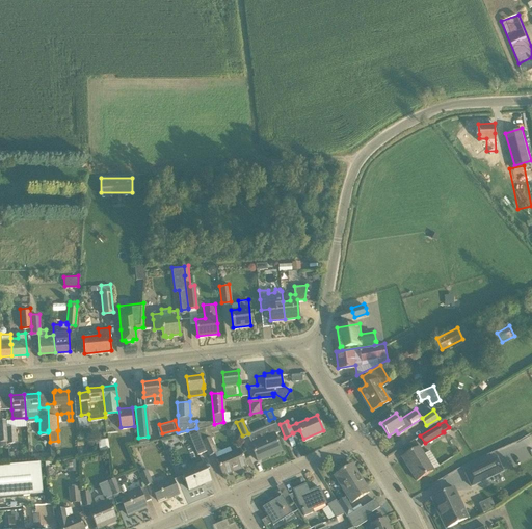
[(251,441),(250,441),(257,456),(258,456),(268,451),(269,454),(281,449),(274,432),(280,430),(276,422),(259,429),(258,433),(259,438),(251,441)]
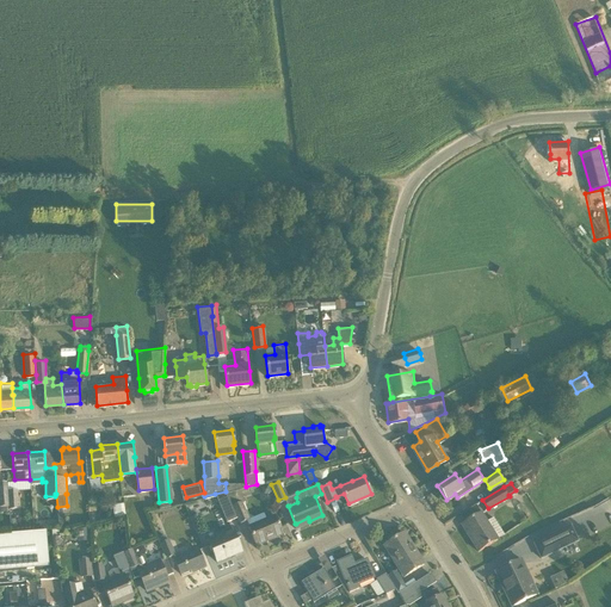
[(18,506),(17,488),(7,489),(8,507),(18,506)]
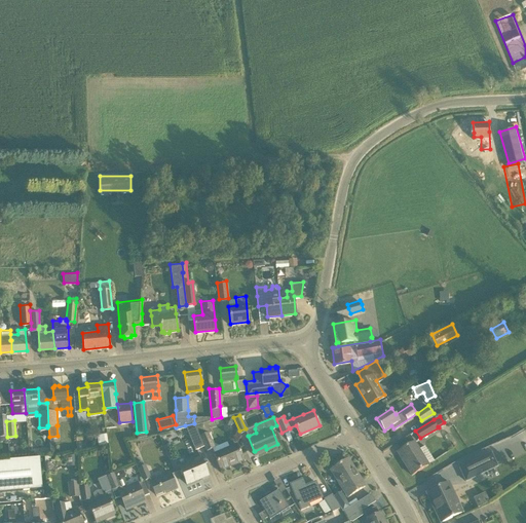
[(207,420),(195,423),(203,444),(204,444),(207,448),(214,445),(208,432),(211,431),(207,420)]
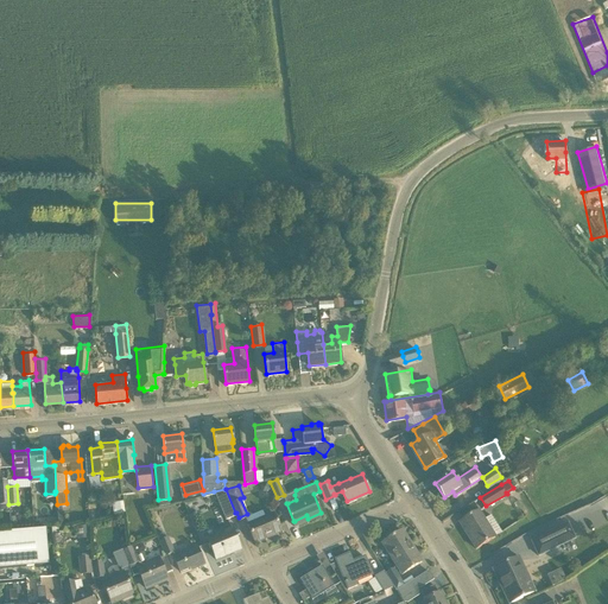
[(226,517),(235,513),(226,489),(225,489),(214,491),(226,517)]
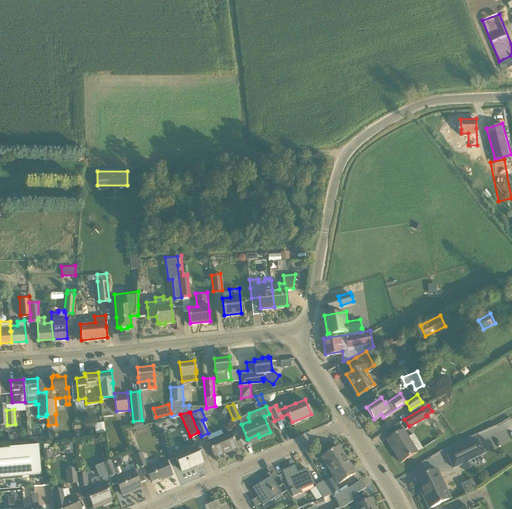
[(389,437),(387,438),(393,448),(400,460),(409,455),(416,450),(422,446),(414,431),(407,435),(403,428),(398,431),(389,437)]
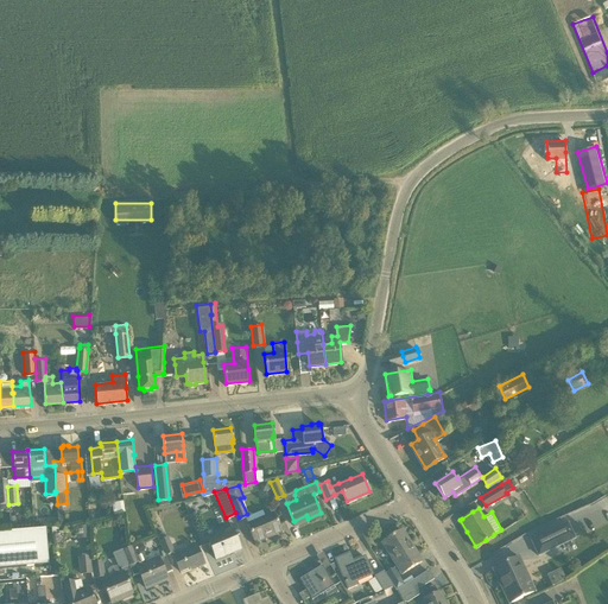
[(282,529),(273,510),(247,521),(255,540),(282,529)]
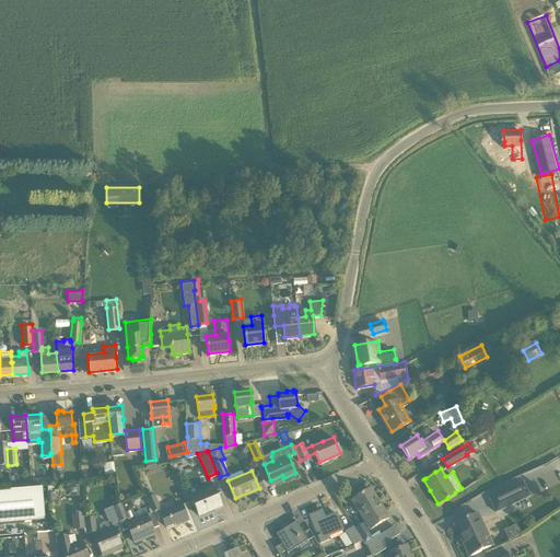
[(523,479),(489,496),(496,510),(529,495),(523,479)]
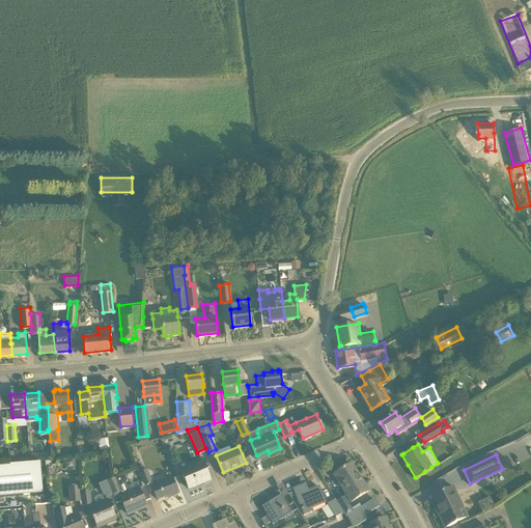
[(0,494),(42,491),(39,460),(0,463),(0,494)]
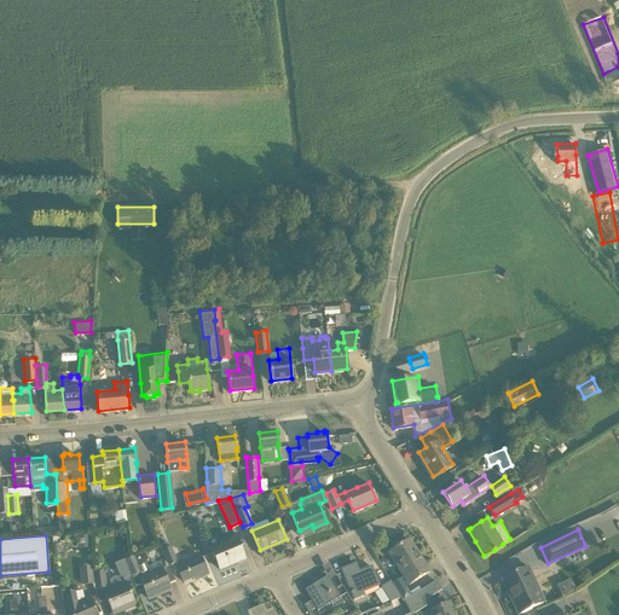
[(220,543),(210,546),(213,550),(215,556),(220,567),(236,560),(244,556),(243,553),(238,543),(236,537),(220,543)]
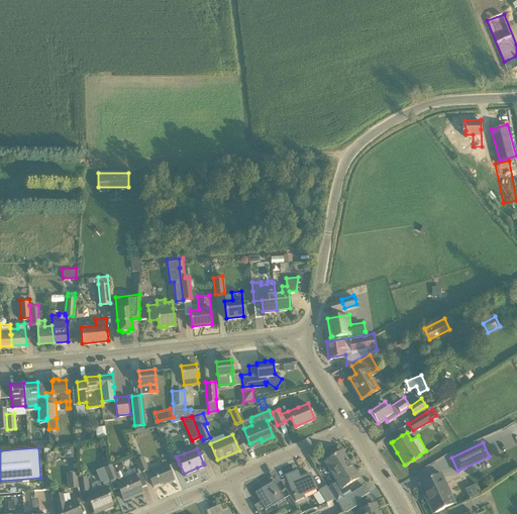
[(328,486),(336,499),(343,495),(338,488),(341,486),(358,476),(341,449),(327,458),(339,478),(336,479),(337,480),(328,486)]
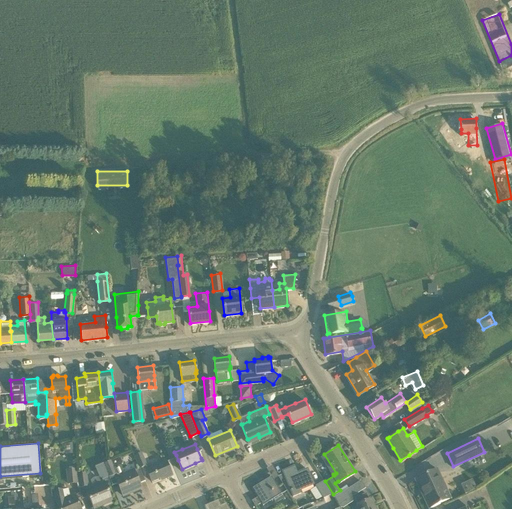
[(134,454),(139,465),(145,463),(141,451),(134,454)]
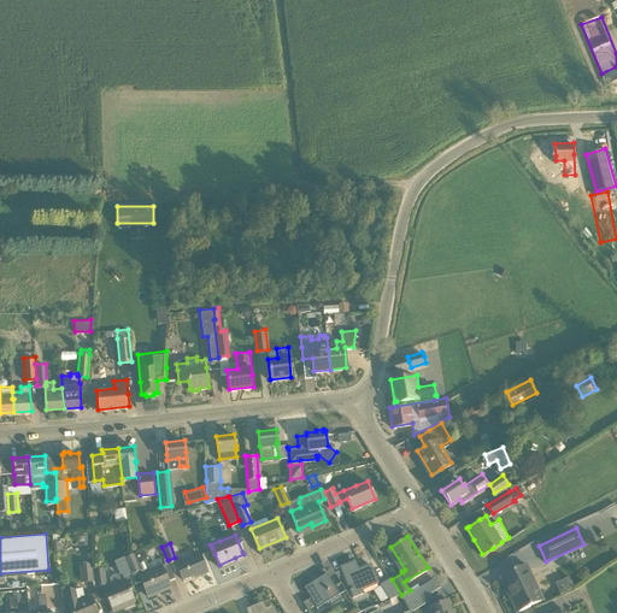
[(145,548),(124,556),(130,572),(133,577),(135,583),(141,581),(147,594),(160,589),(170,585),(160,564),(148,569),(146,556),(147,555),(145,548)]
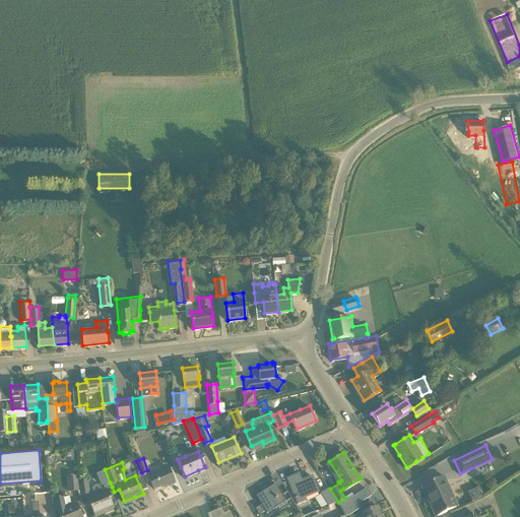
[(174,480),(171,471),(168,465),(148,473),(153,487),(167,481),(168,483),(174,480)]
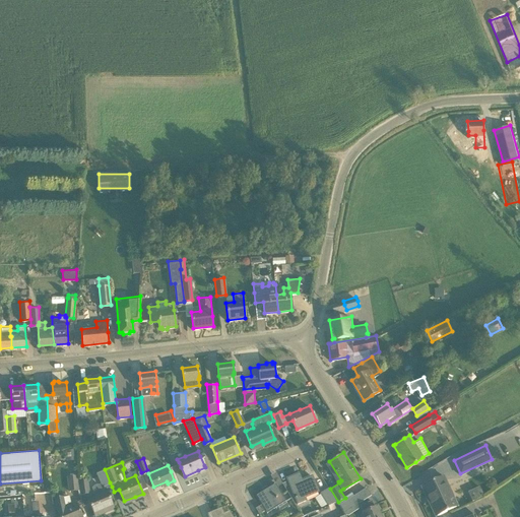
[(105,468),(96,471),(101,481),(103,483),(105,488),(106,488),(106,489),(112,487),(110,482),(105,469),(105,468)]
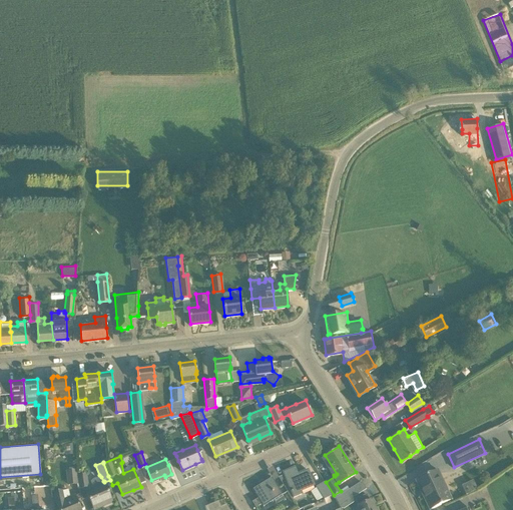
[(314,483),(312,477),(308,468),(298,472),(295,465),(283,470),(293,495),(302,491),(300,489),(314,483)]
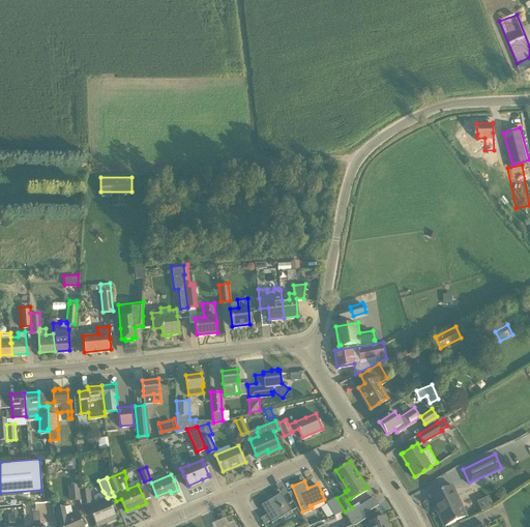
[(68,484),(70,498),(79,497),(77,482),(68,484)]
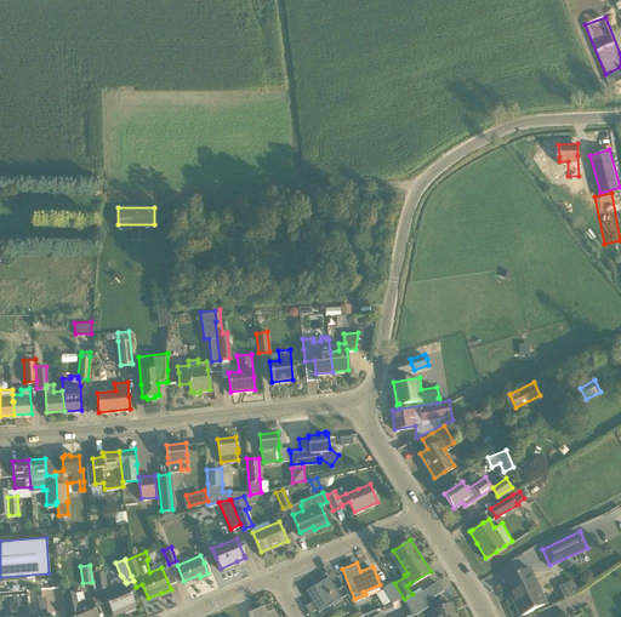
[(520,613),(531,609),(546,601),(530,566),(514,573),(503,578),(520,613)]
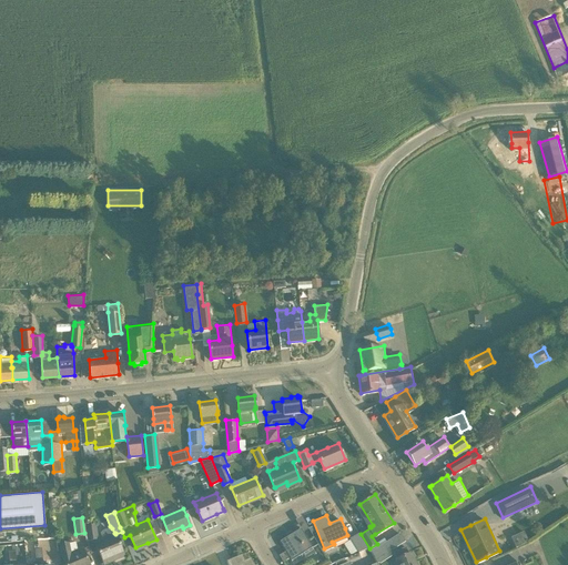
[(97,537),(94,523),(87,524),(88,537),(87,538),(91,551),(98,547),(103,561),(114,556),(115,557),(124,553),(115,534),(115,533),(114,533),(112,534),(109,527),(105,527),(102,530),(100,532),(102,536),(95,540),(97,537)]
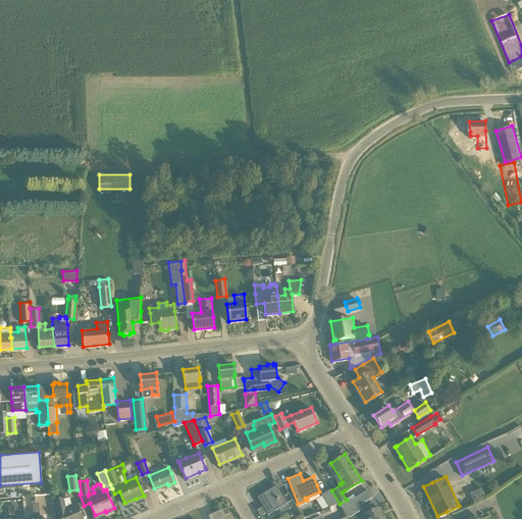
[(268,513),(278,507),(280,511),(290,506),(276,483),(257,496),(268,513)]
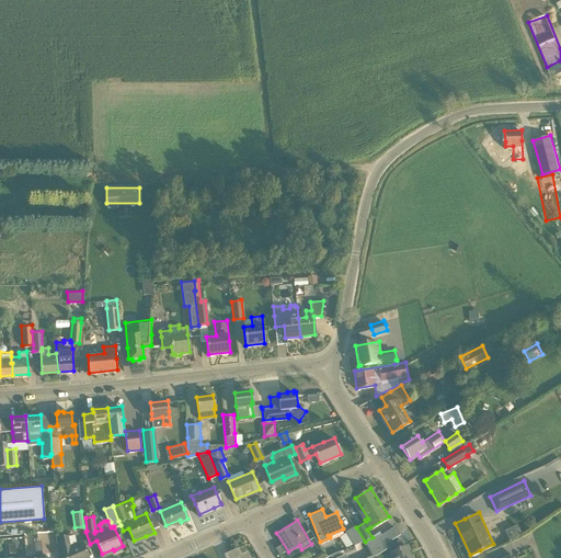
[(517,523),(505,528),(510,539),(522,533),(517,523)]
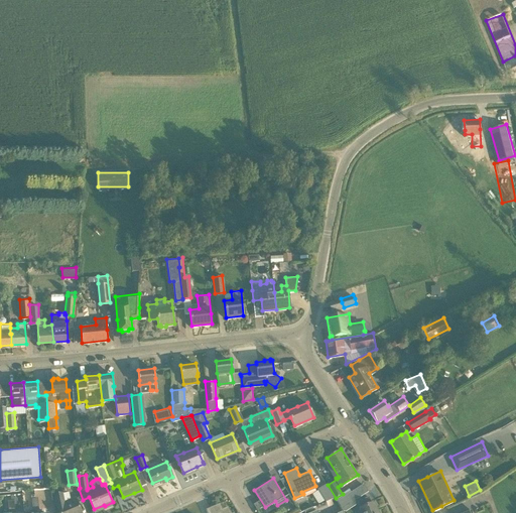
[(333,496),(325,483),(317,488),(325,499),(333,496)]
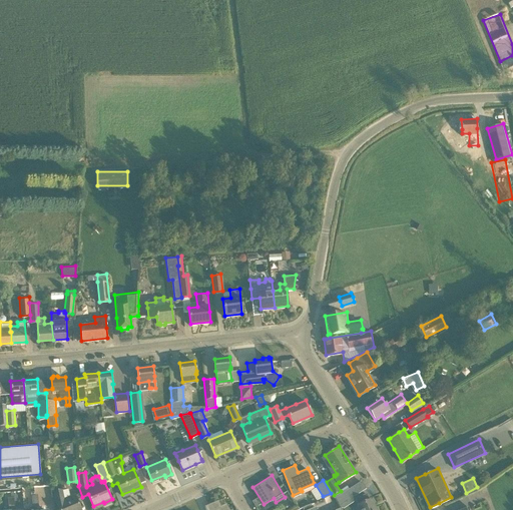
[(43,483),(43,484),(44,496),(51,495),(50,483),(43,483)]
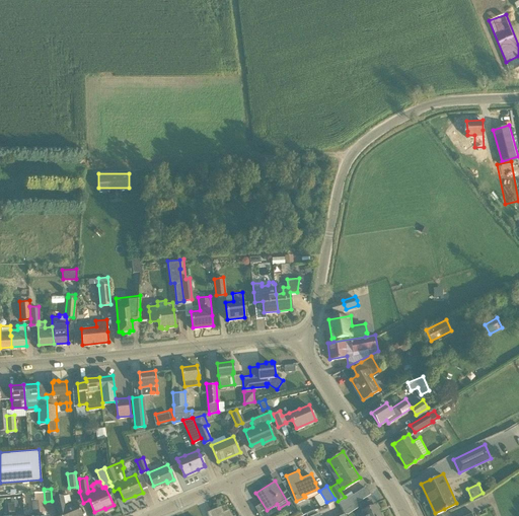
[(345,497),(338,501),(344,510),(362,499),(357,491),(345,498),(345,497)]
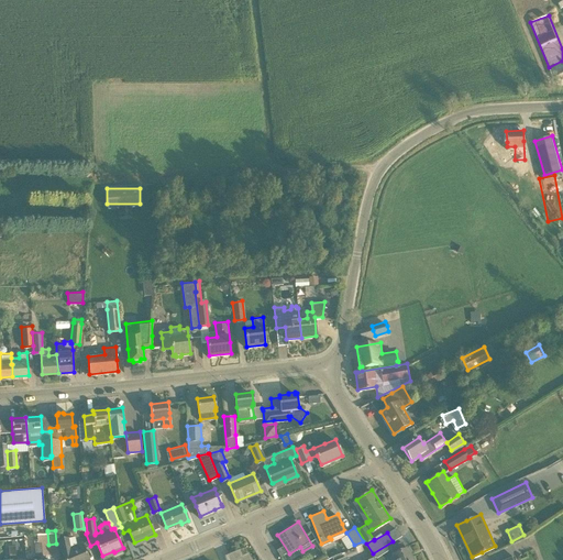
[(67,537),(59,538),(62,550),(66,559),(65,559),(89,559),(86,552),(81,541),(77,544),(75,536),(67,537)]
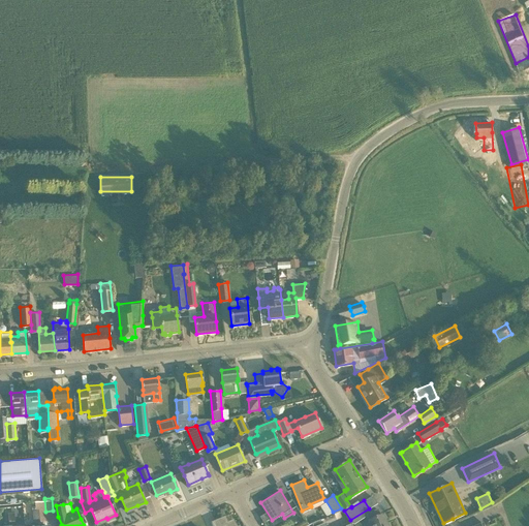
[(387,525),(383,514),(369,520),(371,525),(387,525)]
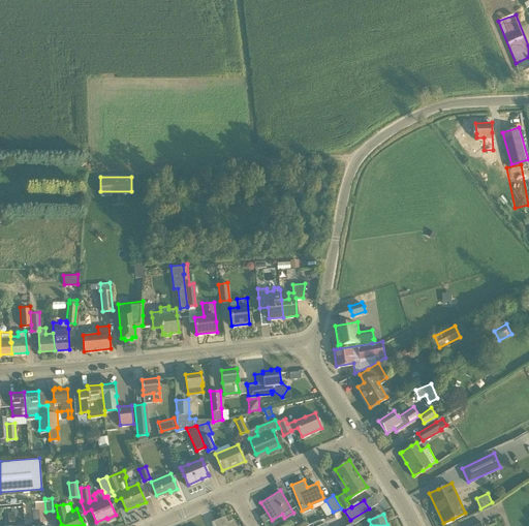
[(211,521),(213,525),(238,525),(234,518),(227,520),(225,515),(211,521)]
